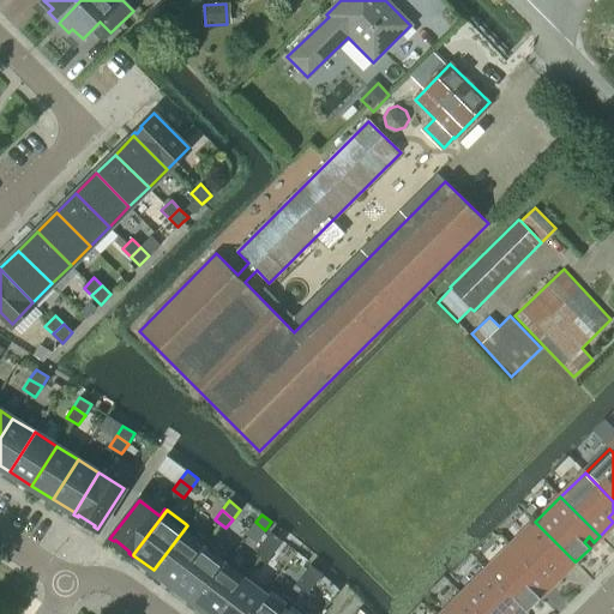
[(570,566),(575,561),(535,522),(511,546),(551,585),(564,571),(559,566),(564,561),(570,566)]
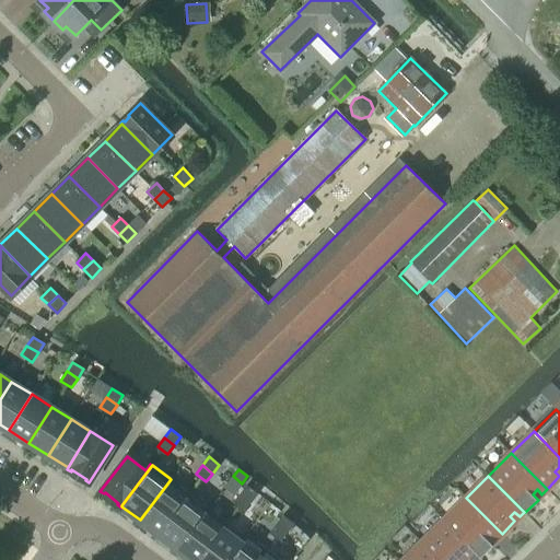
[(185,500),(190,494),(171,479),(140,520),(159,534),(184,499),(185,500)]
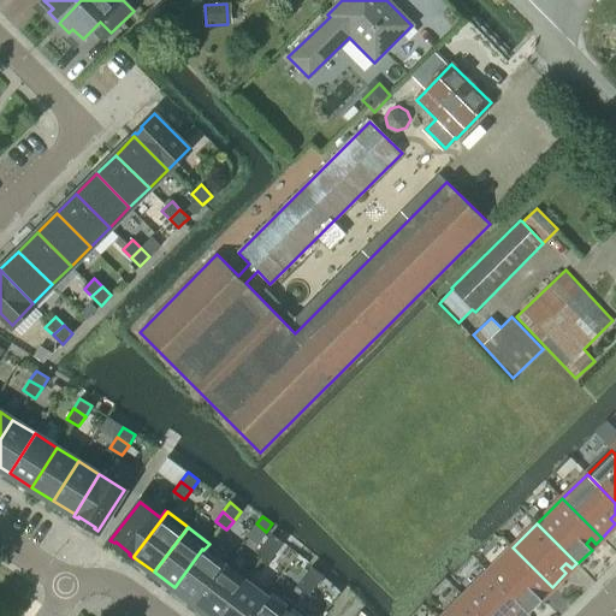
[(276,552),(283,543),(271,533),(264,543),(276,552)]
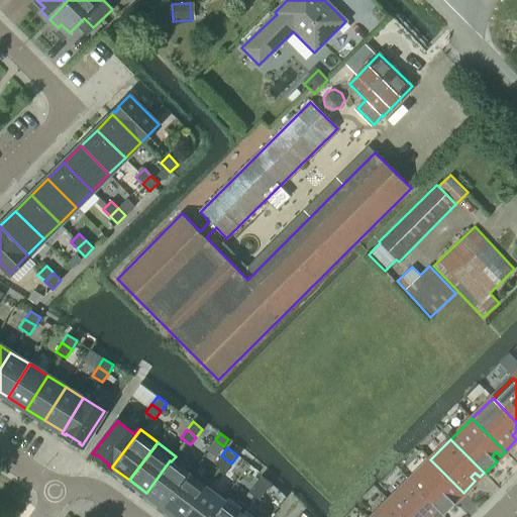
[(215,463),(224,472),(231,463),(221,455),(215,463)]
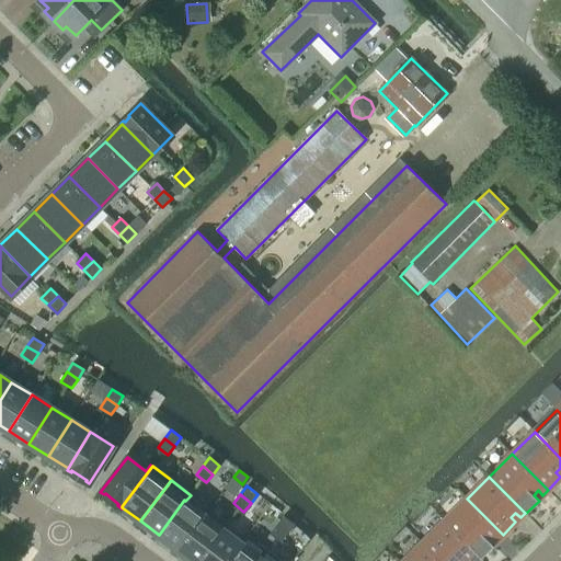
[(497,540),(503,535),(467,499),(445,522),(480,557),(481,559),(494,546),(488,540),(493,535),(497,540)]
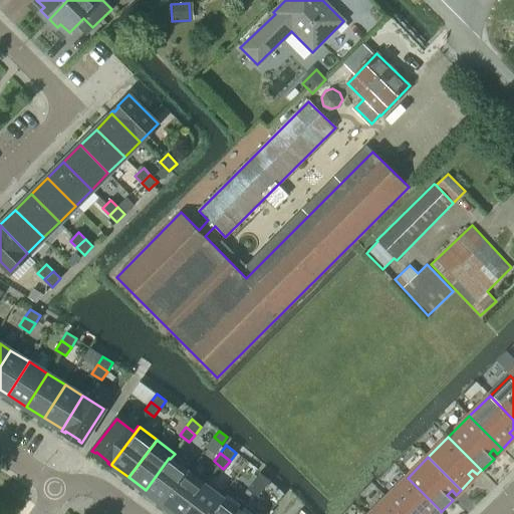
[(186,471),(170,459),(169,458),(146,490),(163,503),(186,471)]
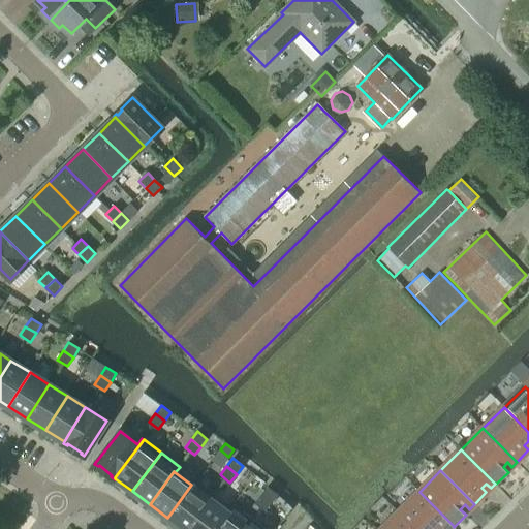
[(182,528),(186,528),(210,498),(209,498),(191,485),(167,518),(182,528)]
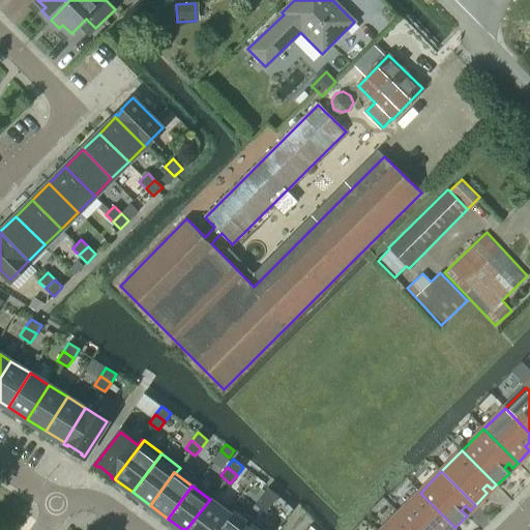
[(271,503),(277,495),(268,488),(262,496),(271,503)]
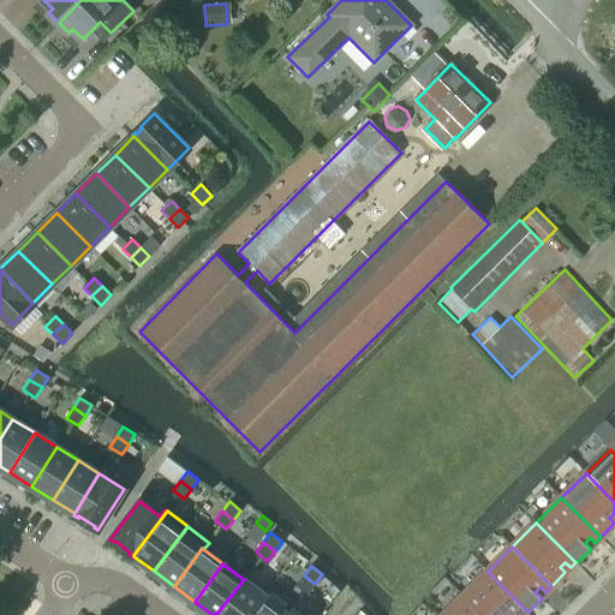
[(270,590),(270,589),(248,572),(243,579),(244,579),(216,614),(248,614),(263,595),(266,596),(270,590)]
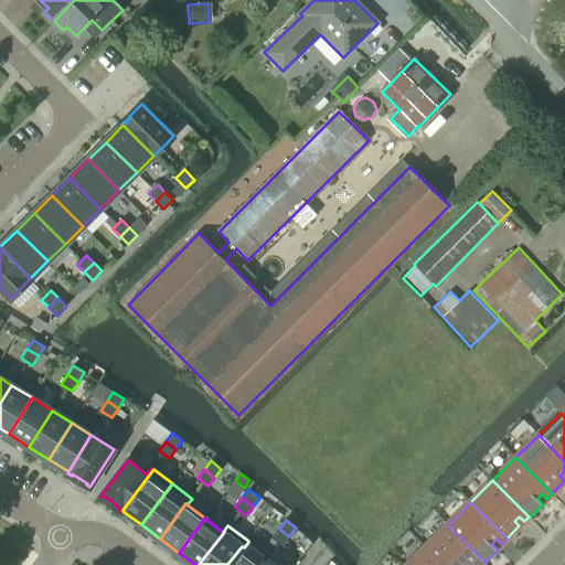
[(477,564),(479,564),(483,561),(448,525),(426,547),(443,564),(469,564),(473,562),(477,564)]
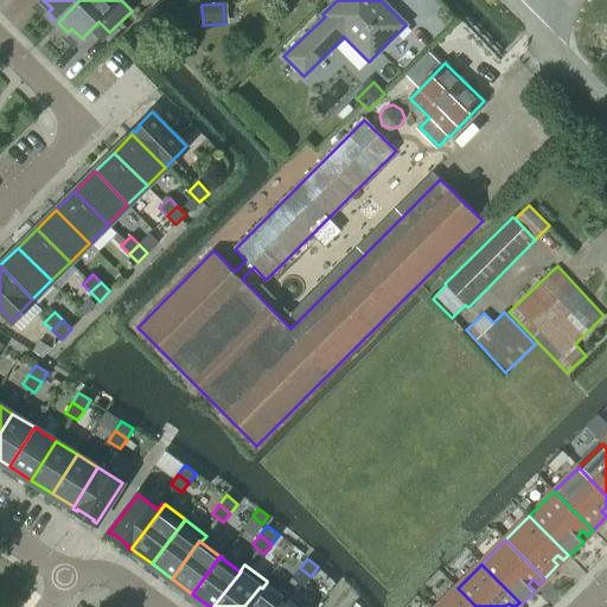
[(293,577),(304,586),(311,576),(300,568),(293,577)]
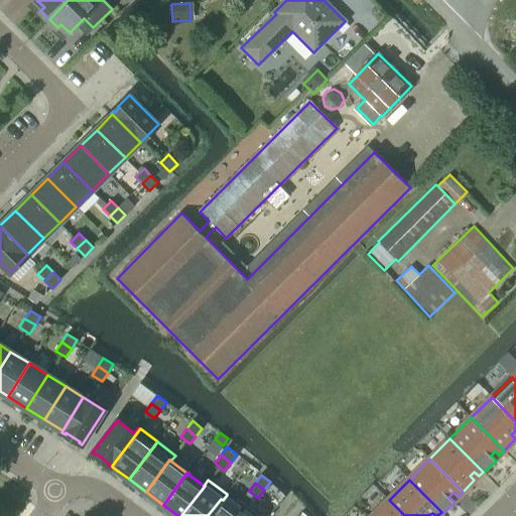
[(221,499),(208,515),(235,515),(238,512),(244,504),(228,491),(226,494),(227,494),(227,495),(223,500),(221,499)]
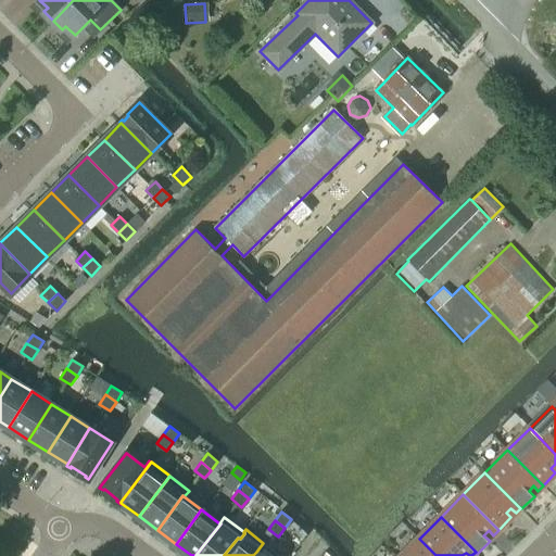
[(436,555),(419,539),(401,555),(436,555)]
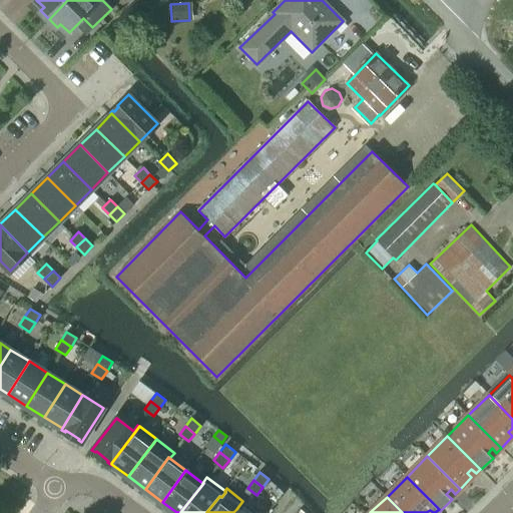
[(233,512),(259,512),(242,501),(236,509),(233,512)]
